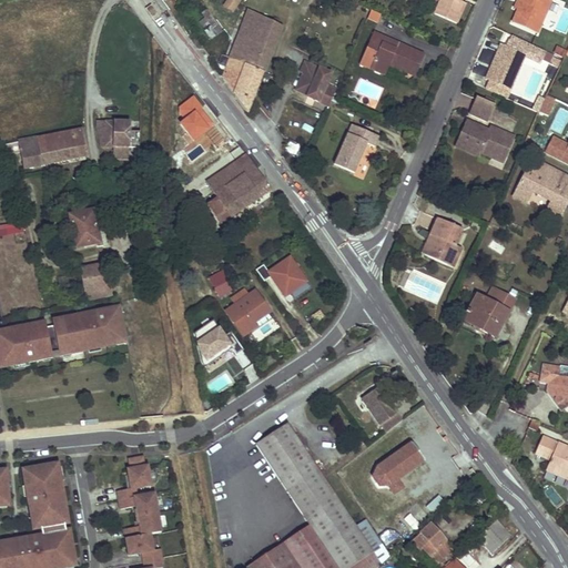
[(240,0),(233,0),(229,8),(233,11),(240,0)]
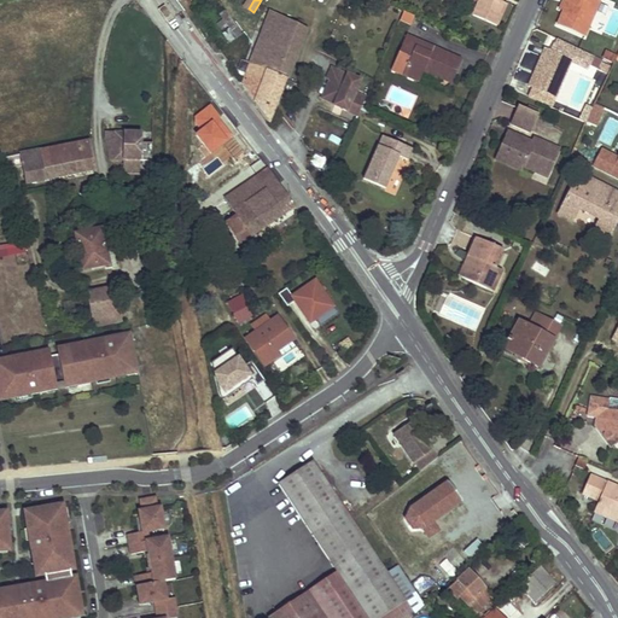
[(479,0),(473,16),(496,25),(506,3),(502,1),(500,0),(479,0)]
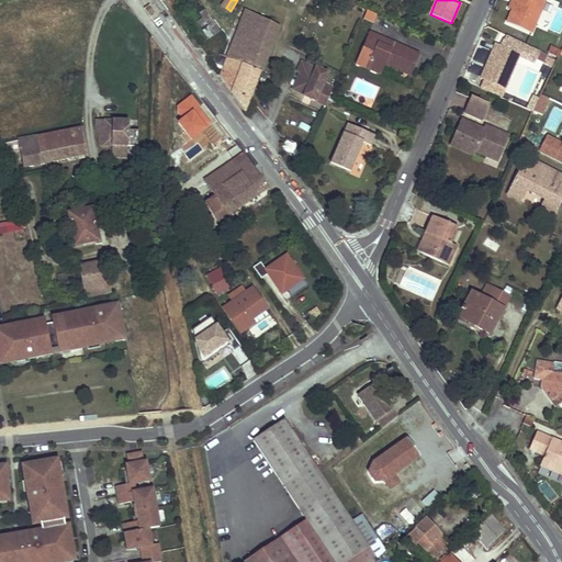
[(516,0),(512,10),(507,23),(531,33),(544,1),(543,1),(543,0),(516,0)]
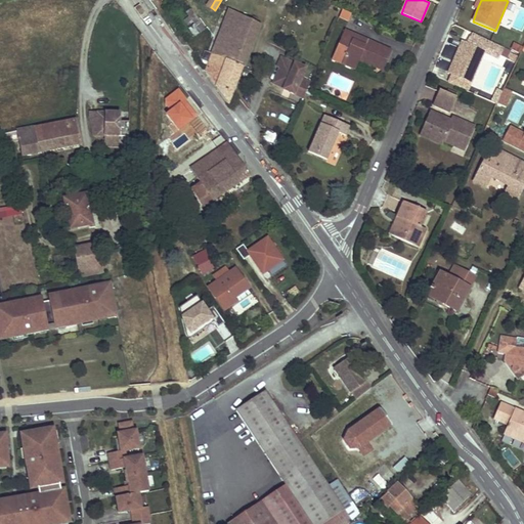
[(209,34),(190,9),(185,12),(188,16),(184,20),(200,40),(209,34)]
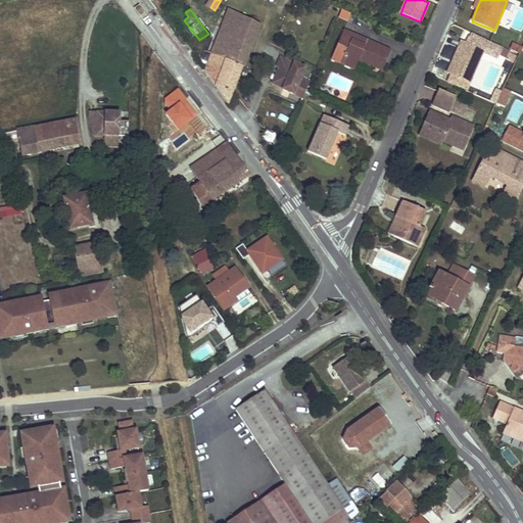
[(243,67),(259,25),(228,10),(211,54),(243,67)]
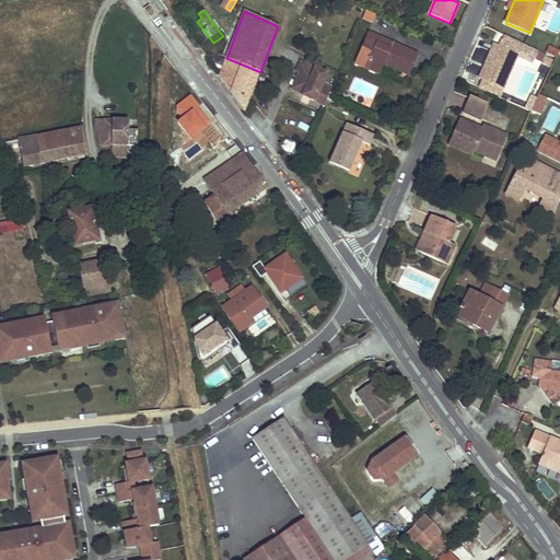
[(372,23),(375,15),(365,12),(362,20),(372,23)]
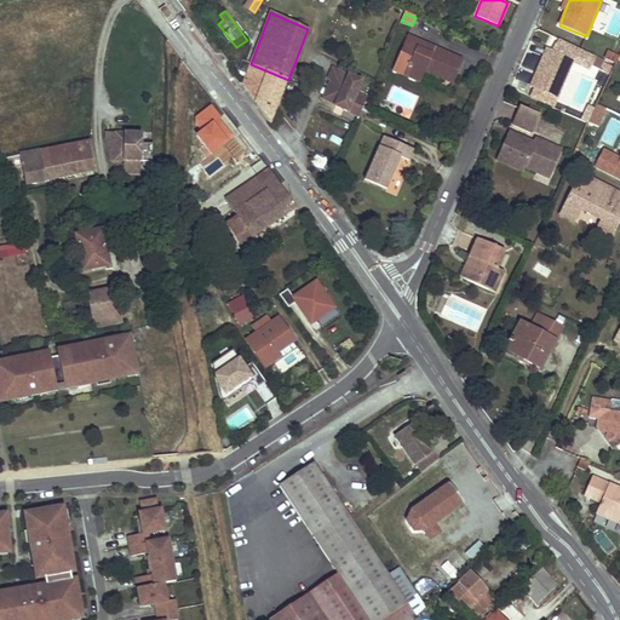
[(434,47),(407,35),(392,70),(419,82),(423,73),(426,64),(436,69),(434,75),(440,78),(452,82),(461,59),(441,50),(437,57),(431,55),(434,47)]
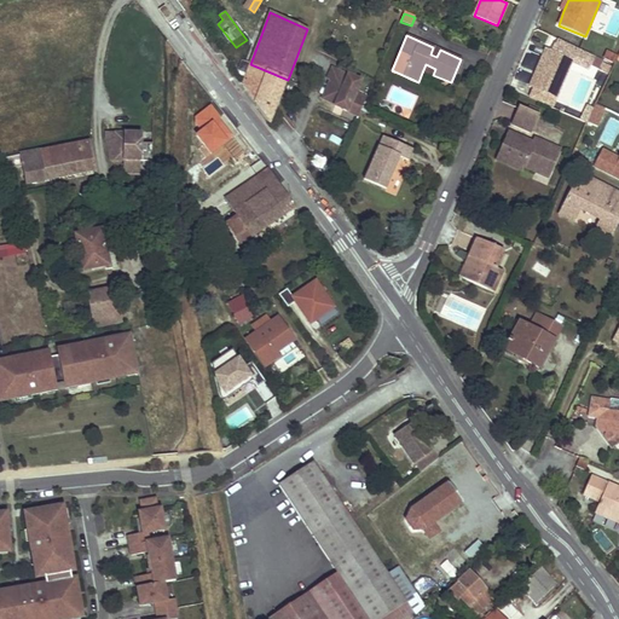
[(440,50),(433,47),(431,55),(437,57),(440,50)]
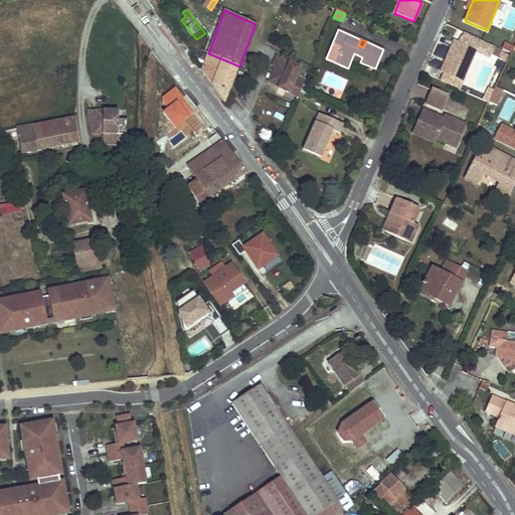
[(477,49),(456,40),(451,51),(455,53),(446,73),(463,81),(477,49)]
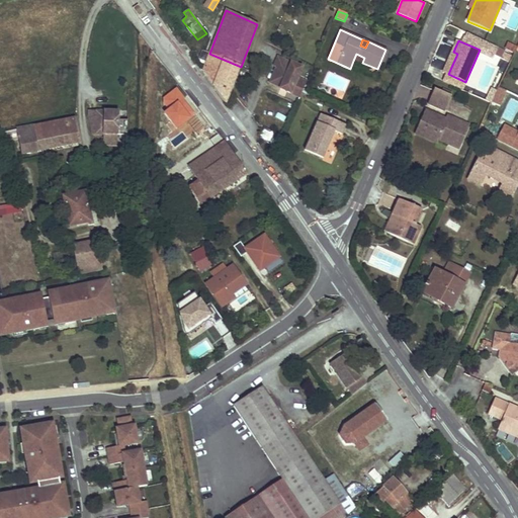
[(516,47),(509,42),(506,50),(513,53),(516,47)]
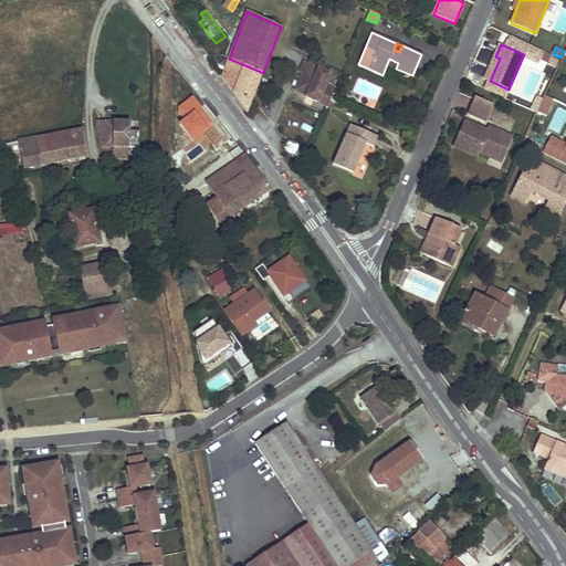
[(500,59),(495,56),(485,79),(490,81),(500,59)]
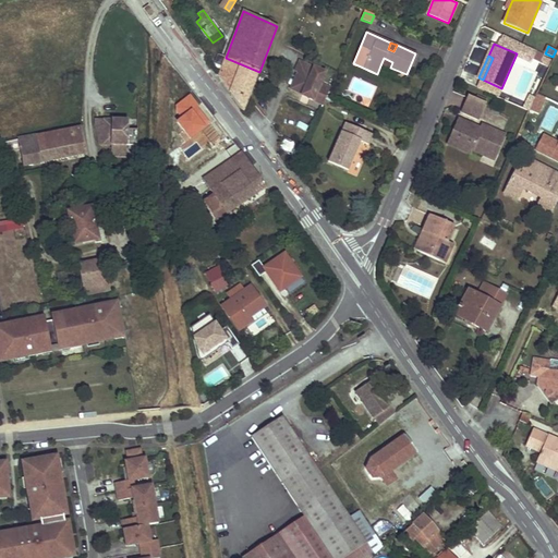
[(550,59),(543,56),(540,62),(548,65),(550,59)]
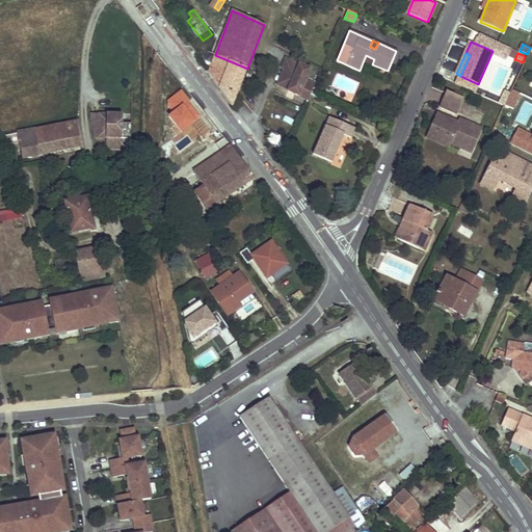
[(247,69),(215,55),(208,74),(233,108),(247,69)]
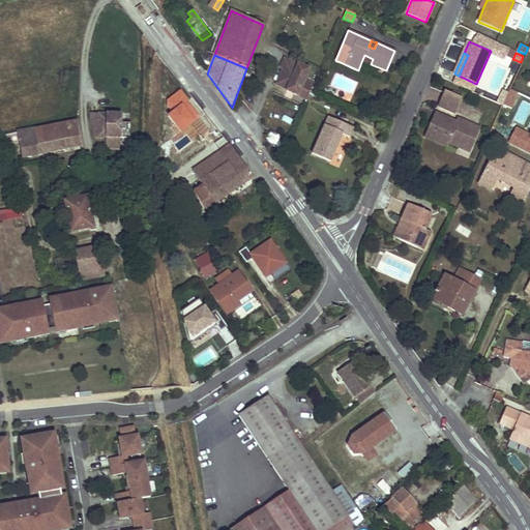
[(373,59),(364,55),(361,62),(375,68),(376,66),(371,64),(373,59)]
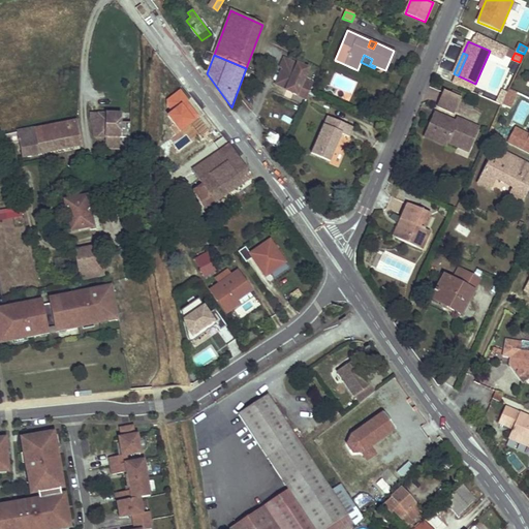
[(292,93),(306,99),(311,87),(302,83),(304,79),(308,68),(283,58),(279,67),(282,68),(284,69),(279,82),(294,89),(292,93)]
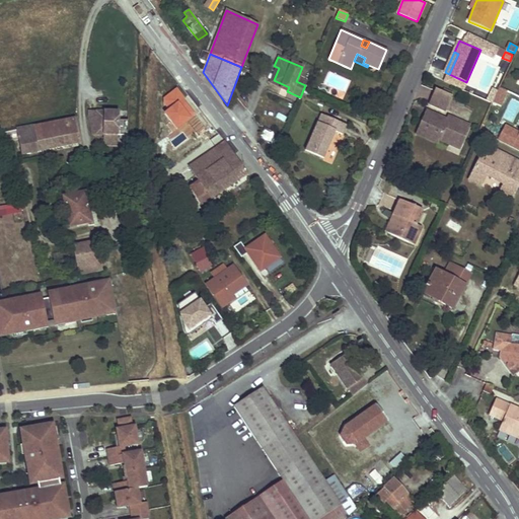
[(280,88),(287,91),(289,87),(274,80),(279,68),(277,67),(270,82),(281,86),(280,88)]
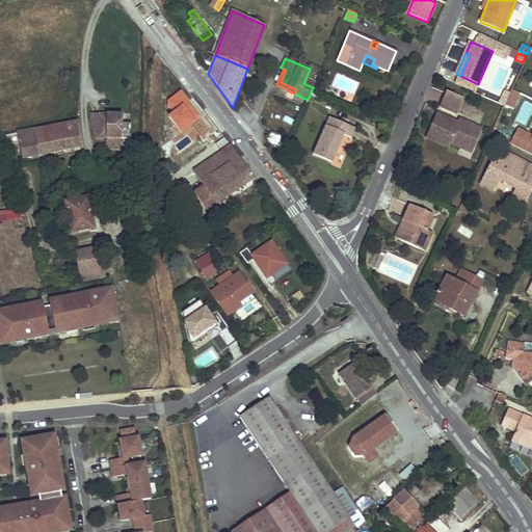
[(315,83),(306,79),(303,83),(313,87),(315,83)]
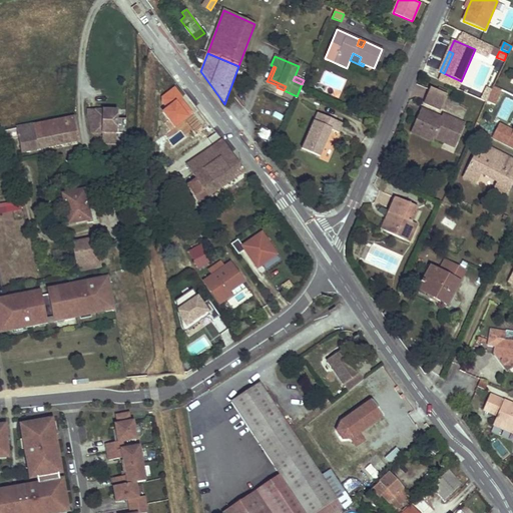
[(446,95),(431,88),(425,102),(440,108),(446,95)]
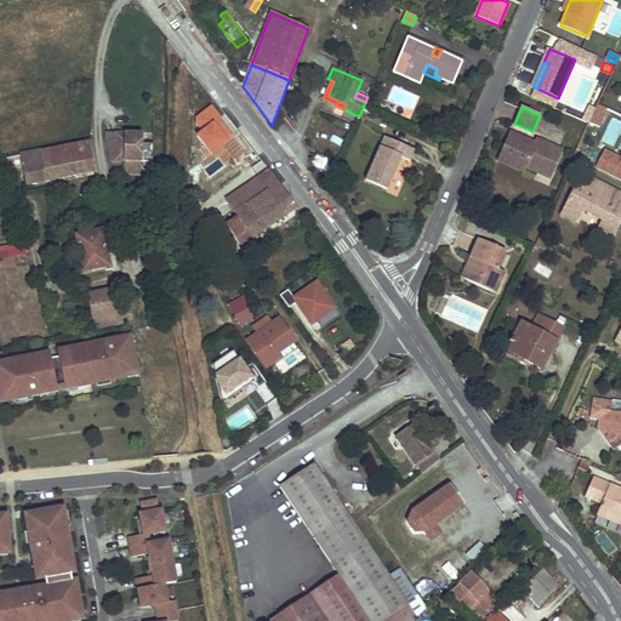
[(106,138),(110,160),(124,160),(124,174),(141,174),(141,161),(153,161),(153,143),(141,143),(142,134),(118,134),(107,132),(106,138)]
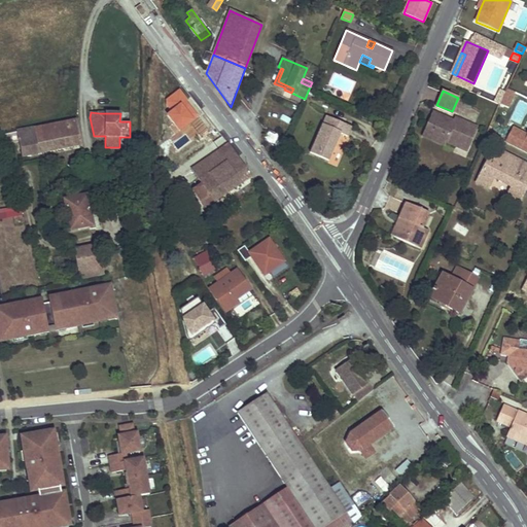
[(448,119),(433,112),(424,132),(446,141),(455,146),(458,140),(468,145),(476,128),(455,118),(454,121),(452,127),(447,125),(448,119)]
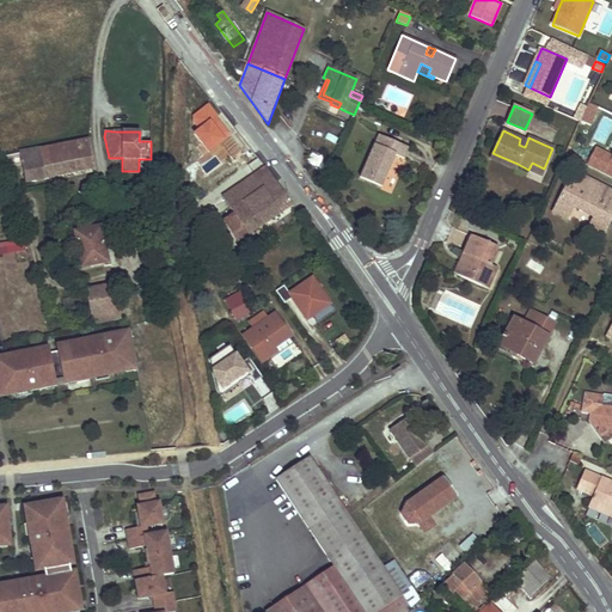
[(407,147),(377,135),(359,178),(380,187),(393,155),(402,159),(407,147)]
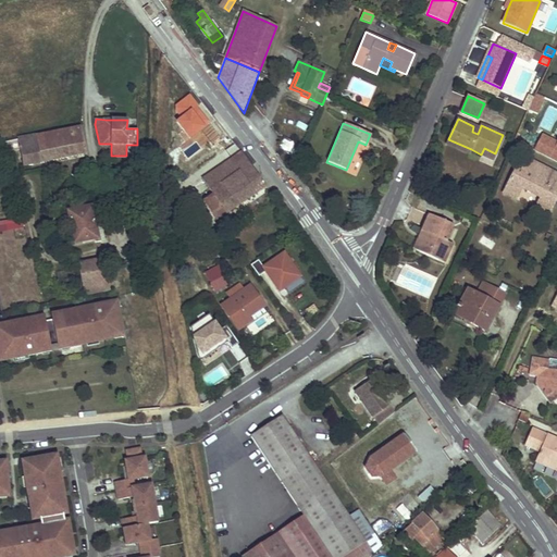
[(19,145),(23,166),(87,153),(83,133),(82,128),(37,137),(37,135),(17,138),(17,139),(2,143),(4,148),(19,145)]
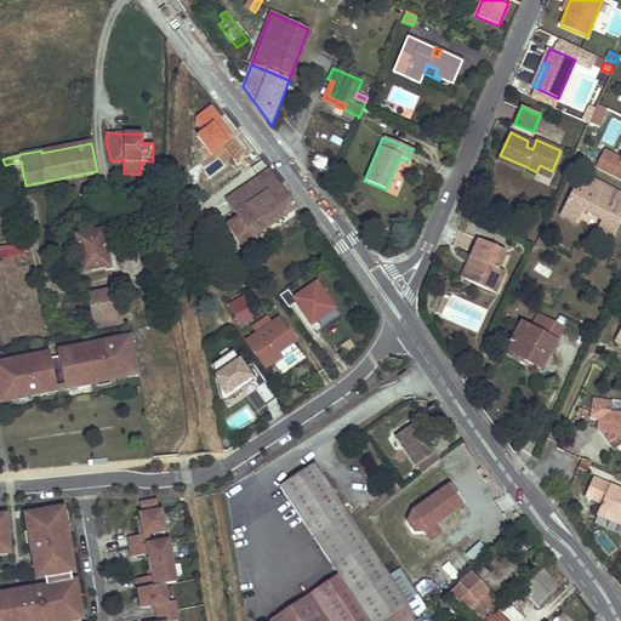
[(523,171),(525,166),(500,155),(499,160),(523,171)]
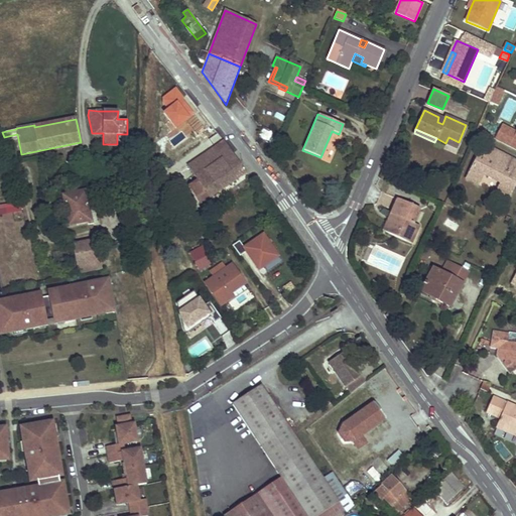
[(456,147),(459,142),(448,137),(445,143),(456,147)]
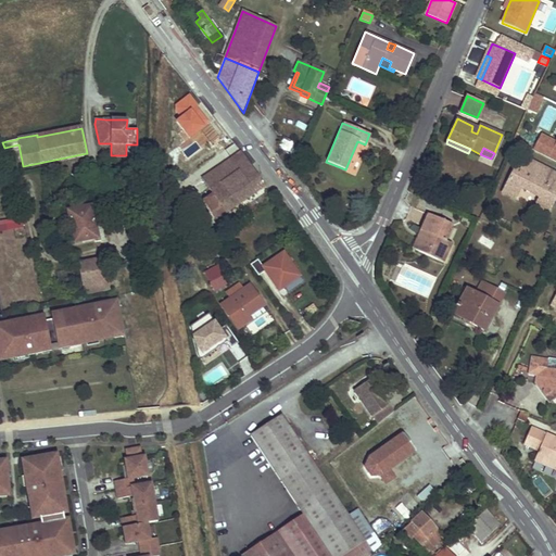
[(265,188),(241,152),(202,178),(213,193),(203,200),(217,220),(265,188)]
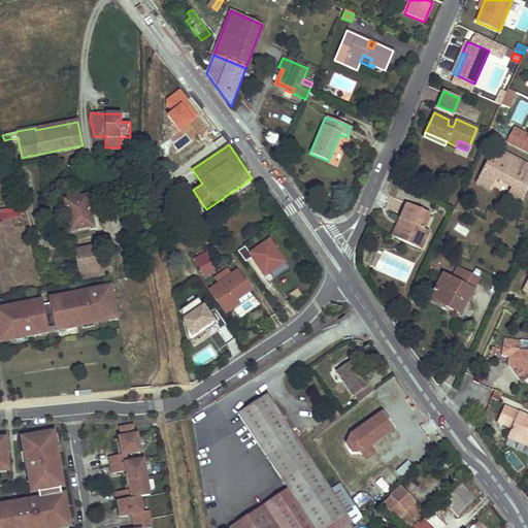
[(527,191),(527,166),(499,155),(494,164),(490,162),(479,188),(490,193),(495,180),(515,189),(527,194),(527,191)]
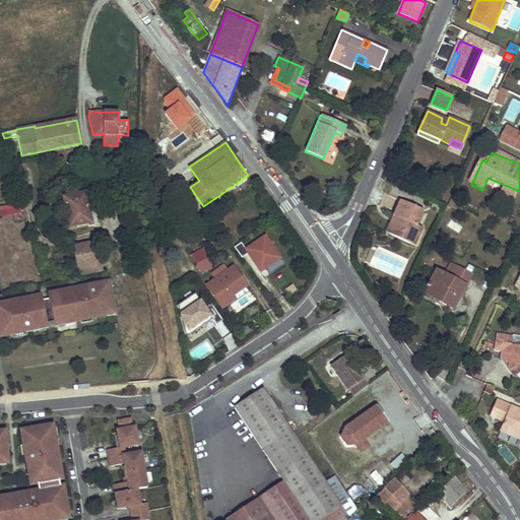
[(515,200),(519,191),(507,186),(503,195),(515,200)]
